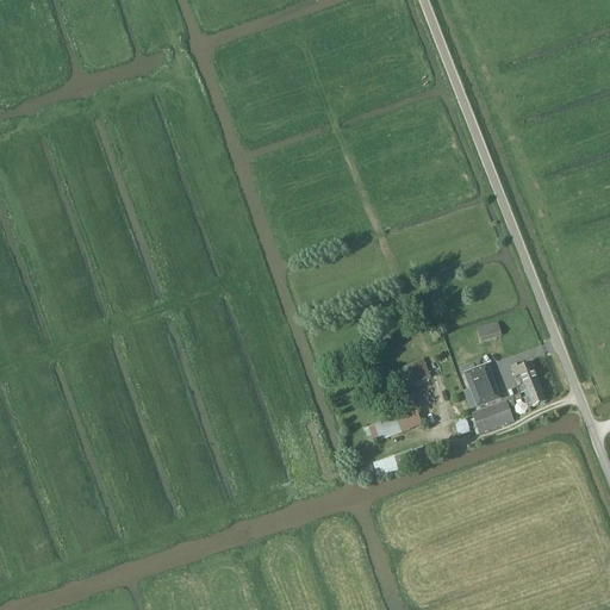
[(498,323),(478,328),(481,341),(500,336),(498,323)]
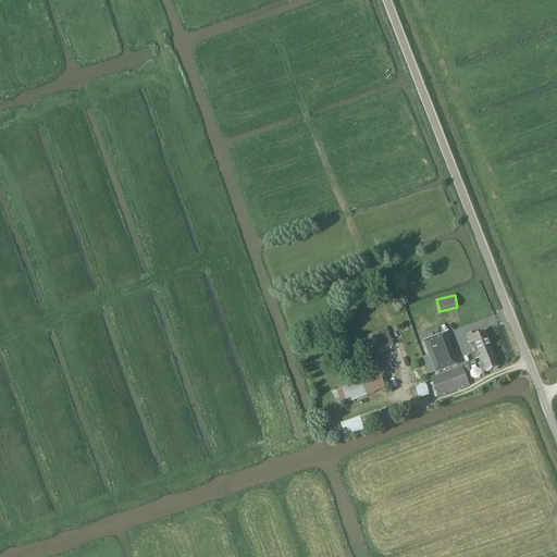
[(386,329),(359,341),(366,357),(393,346),(386,329)]
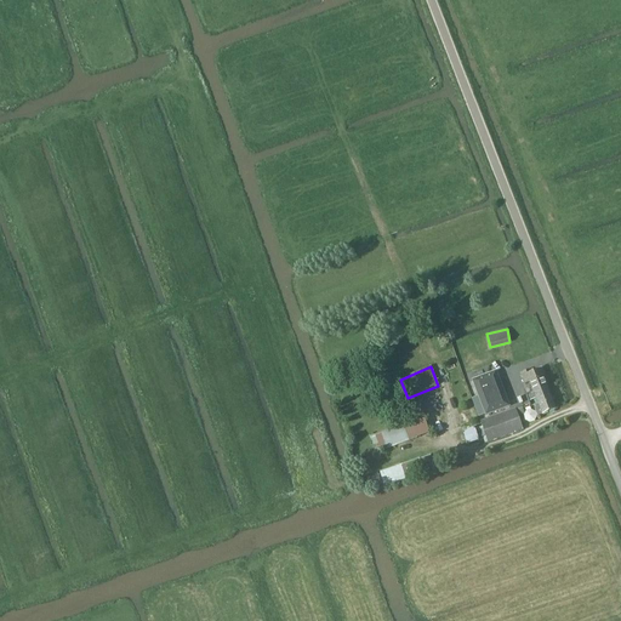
[(548,391),(540,370),(530,374),(529,370),(520,374),(524,385),(530,382),(534,393),(535,396),(548,391)]
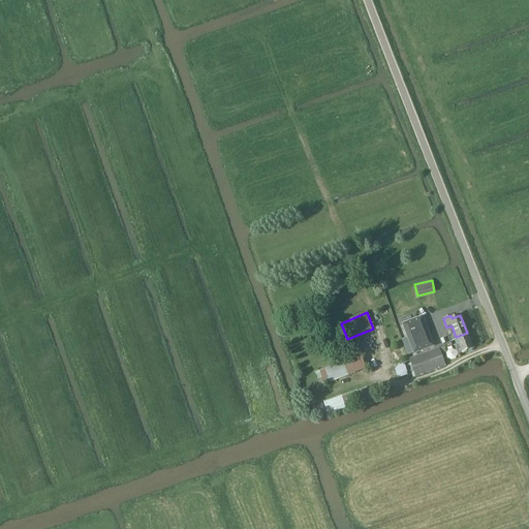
[(424,316),(402,324),(414,354),(435,347),(424,316)]
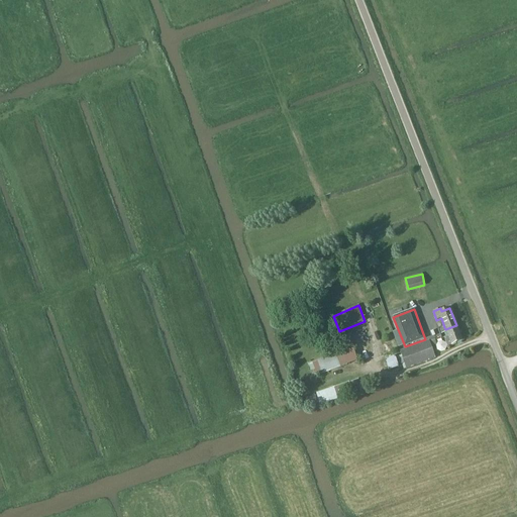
[(439,330),(440,334),(446,331),(448,336),(445,337),(446,340),(445,340),(447,346),(462,340),(456,325),(445,329),(444,327),(439,330)]
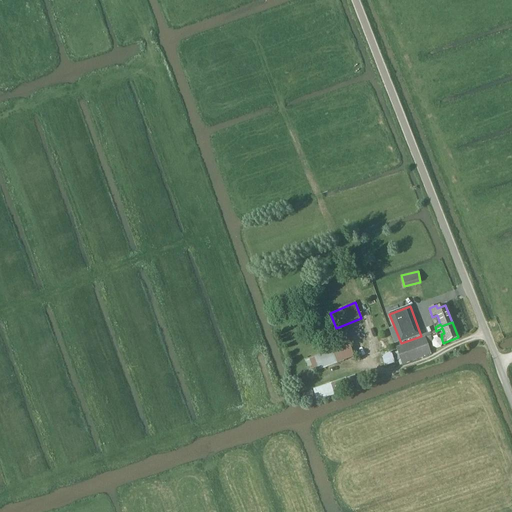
[(381,356),(385,367),(395,364),(394,362),(400,360),(402,365),(431,354),(425,338),(396,348),(397,352),(391,354),(391,353),(381,356)]
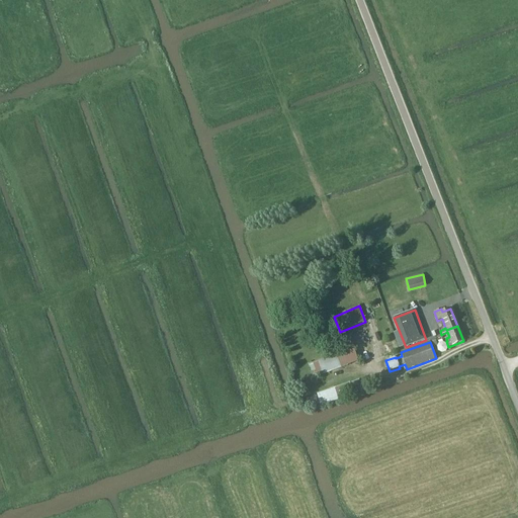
[(335,353),(309,364),(314,378),(358,362),(353,346),(335,352),(335,353)]
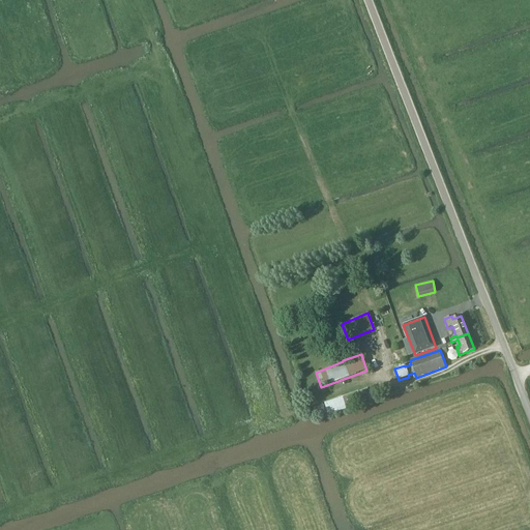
[(367,388),(324,404),(328,415),(372,401),(367,388)]
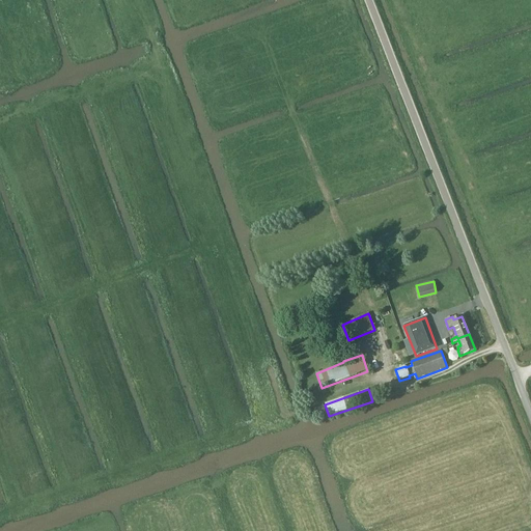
All buildings are outlined.
